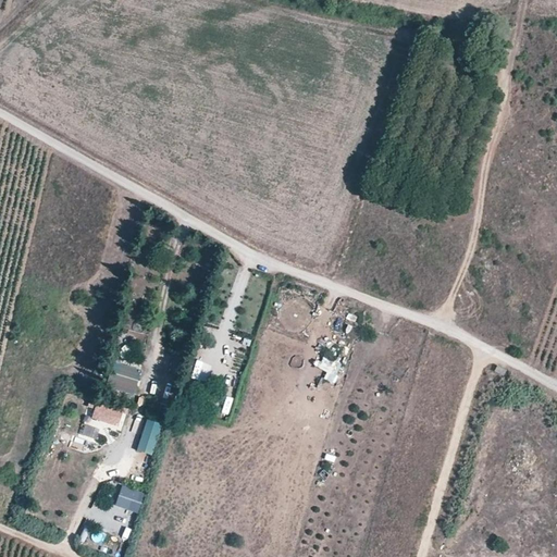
[(508,33),(497,28),(490,47),(502,51),(508,33)]
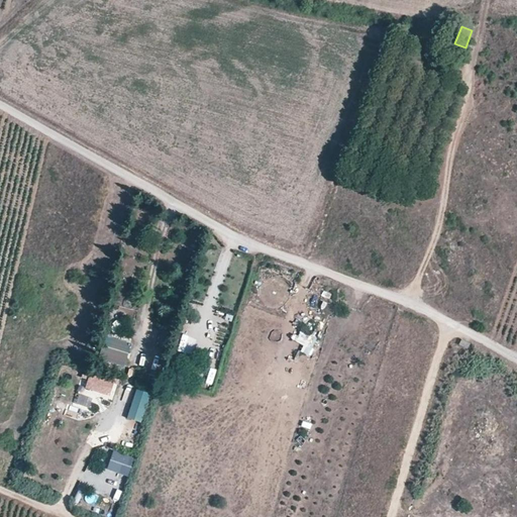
[(165,344),(170,327),(164,325),(159,342),(165,344)]
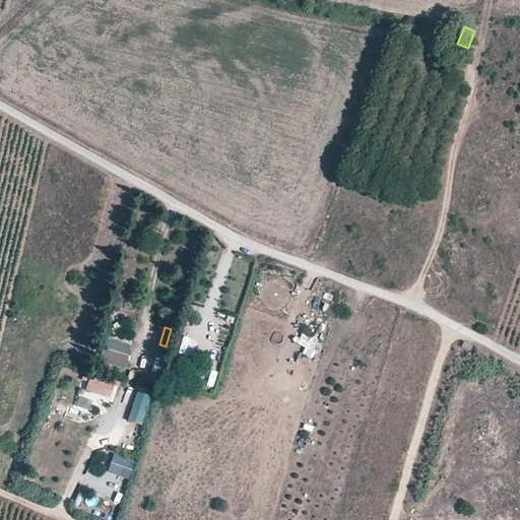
[(226,349),(231,334),(222,332),(219,348),(226,349)]
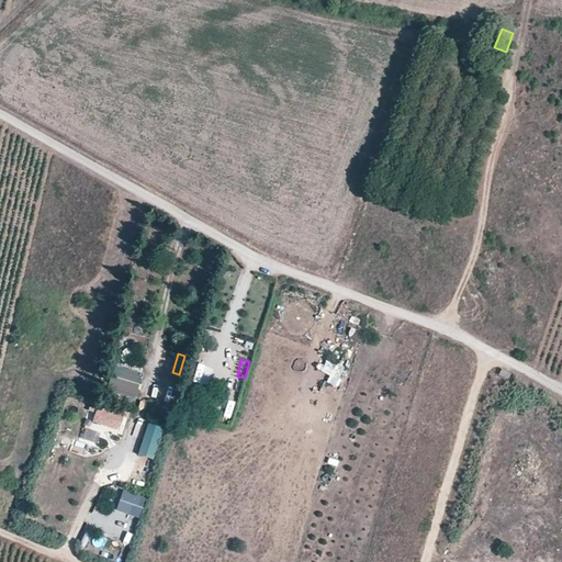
[(198,364),(192,383),(209,388),(214,369),(198,364)]
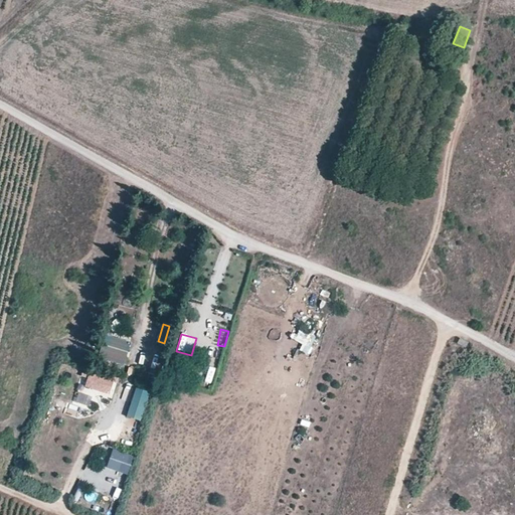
[(123,364),(130,343),(106,335),(99,357),(123,364)]
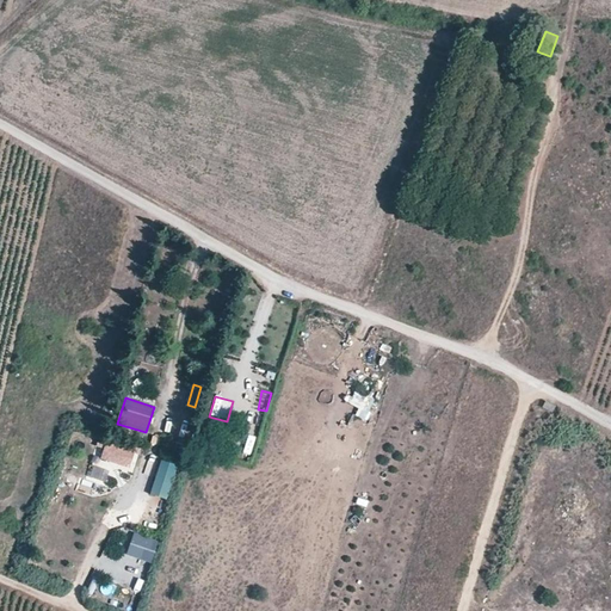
[(246,436),(244,456),(253,457),(254,437),(246,436)]
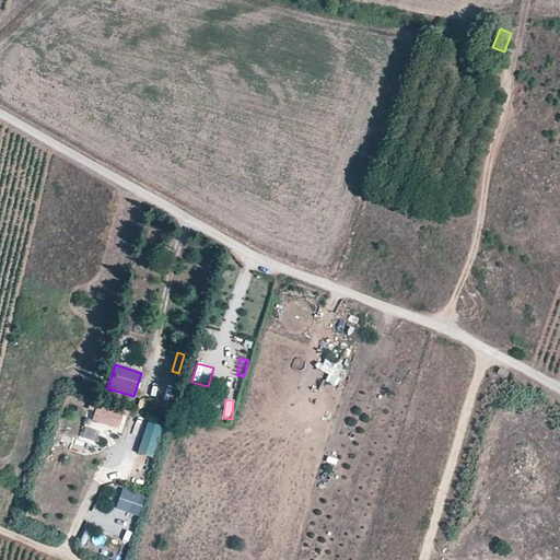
[(130,413),(100,403),(92,421),(118,431),(123,419),(127,421),(130,413)]
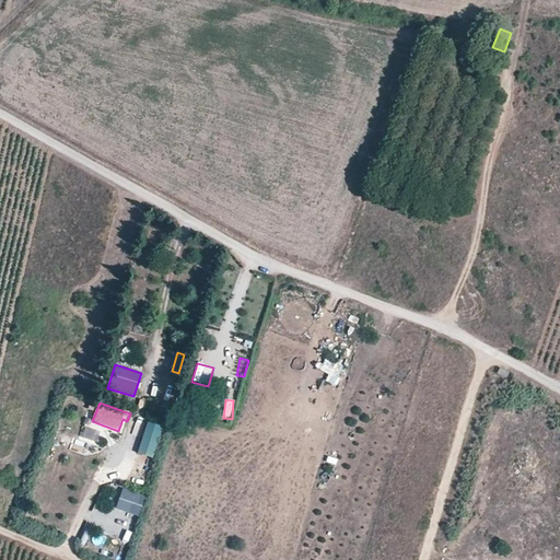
[(163,430),(148,424),(137,455),(152,459),(163,430)]
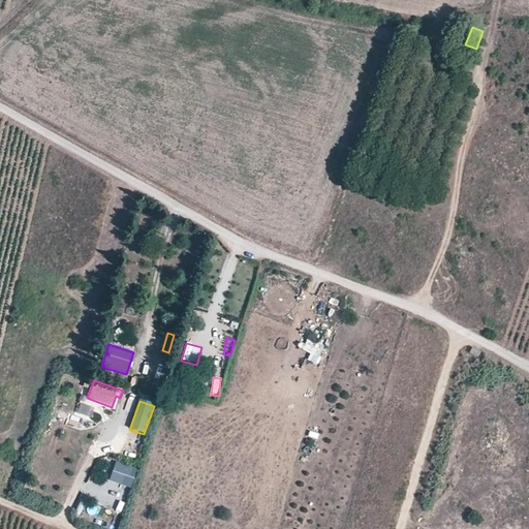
[(79,403),(74,422),(90,425),(94,407),(79,403)]
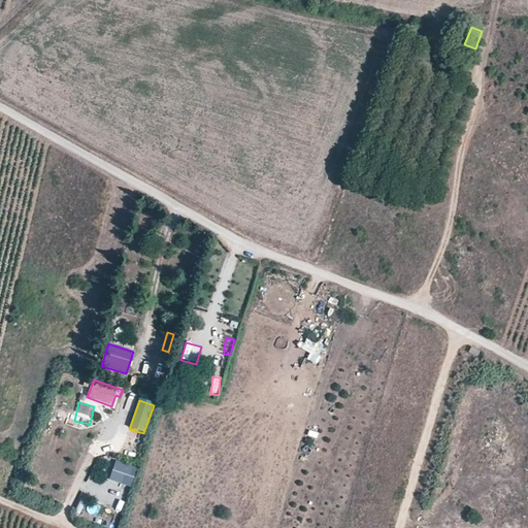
[(137,469),(117,462),(109,480),(130,488),(137,469)]
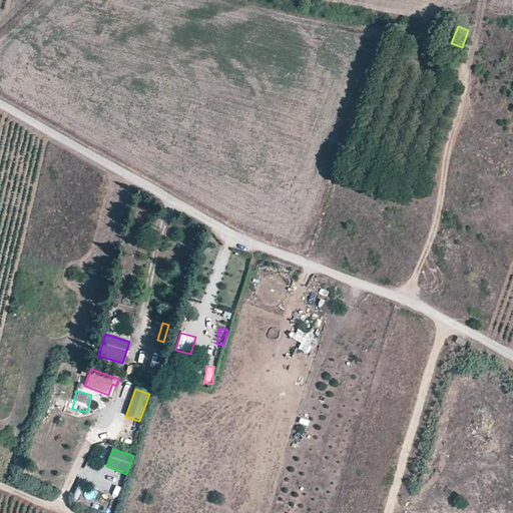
[(104,484),(102,490),(117,496),(119,490),(104,484)]
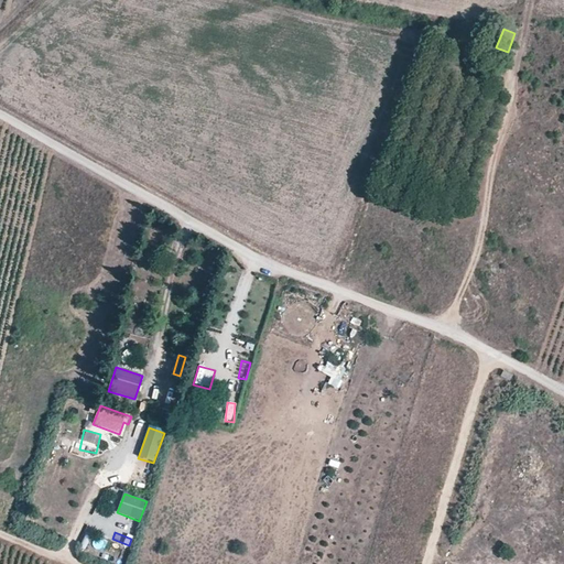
[(85,538),(80,549),(99,556),(104,545),(85,538)]
